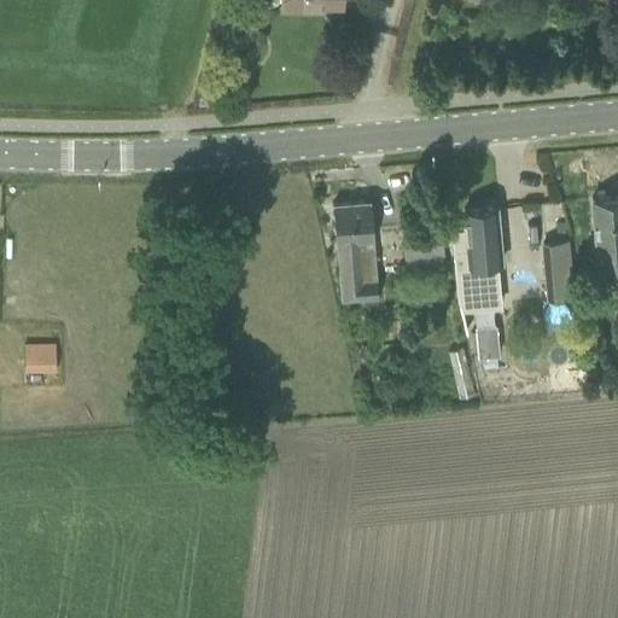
[(617,194),(592,197),(595,234),(593,234),(596,275),(617,273),(617,194)]
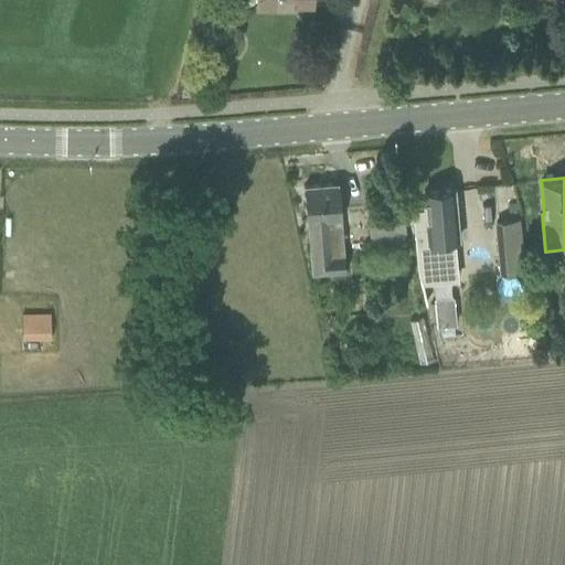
[(338,182),(305,185),(307,220),(308,220),(312,273),(345,269),(338,182)]
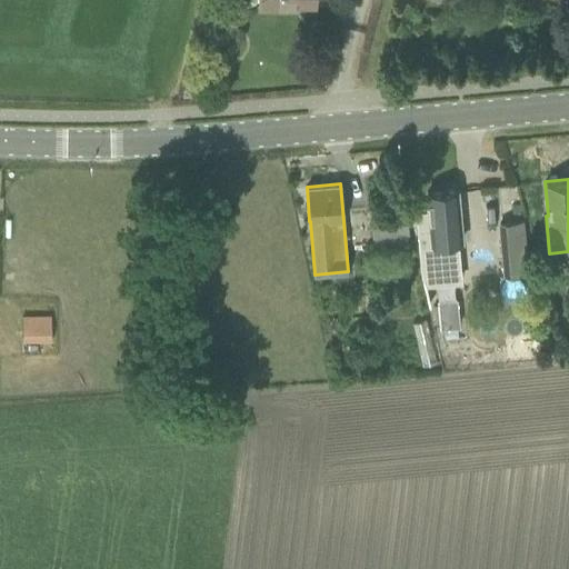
[(457,190),(427,192),(436,280),(462,278),(458,225),(459,225),(457,190)]
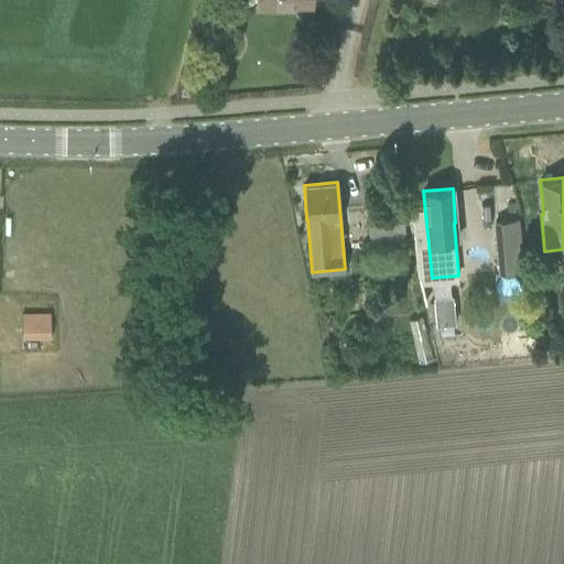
[(370,208),(371,236),(403,232),(401,206),(370,208)]
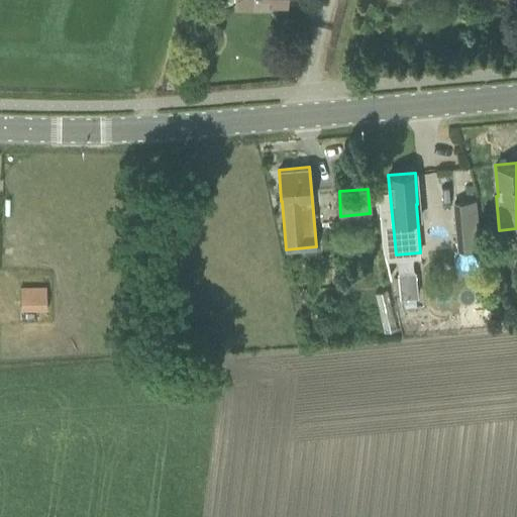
[(479,232),(455,234),(457,250),(481,248),(479,232)]
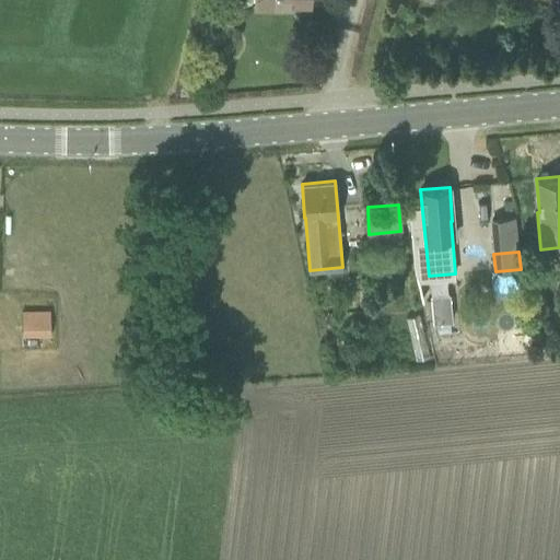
[(433,322),(453,319),(452,293),(431,294),(433,322)]
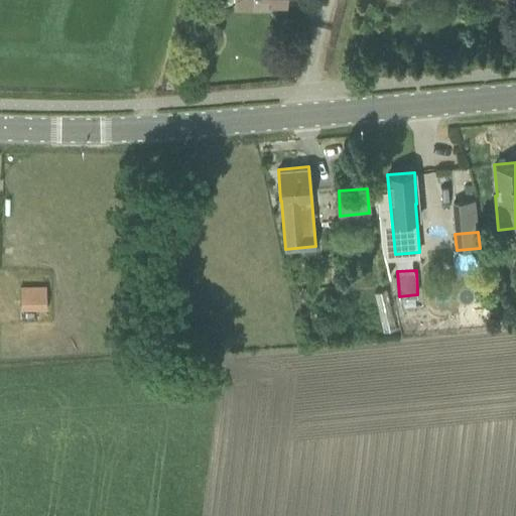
[(21,309),(46,309),(46,286),(21,286),(21,309)]
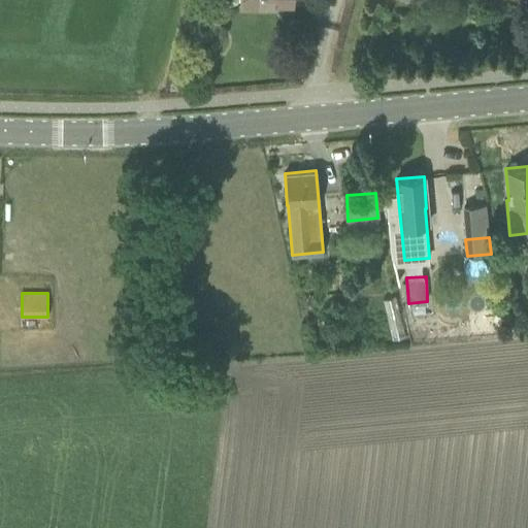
[(413,315),(425,314),(424,303),(411,304),(413,315)]
